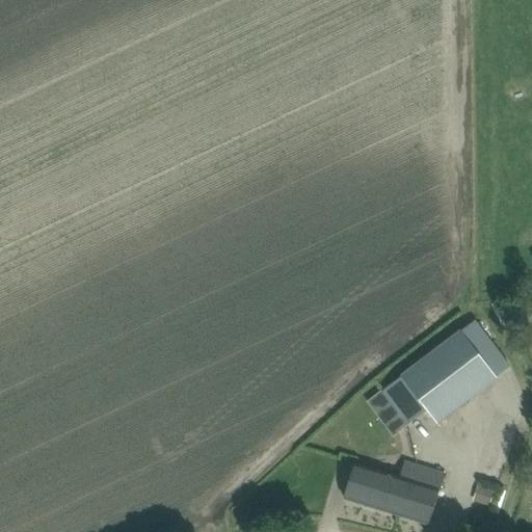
[(474,320),(381,393),(393,406),(407,426),(422,414),(432,427),(510,367),(474,320)]
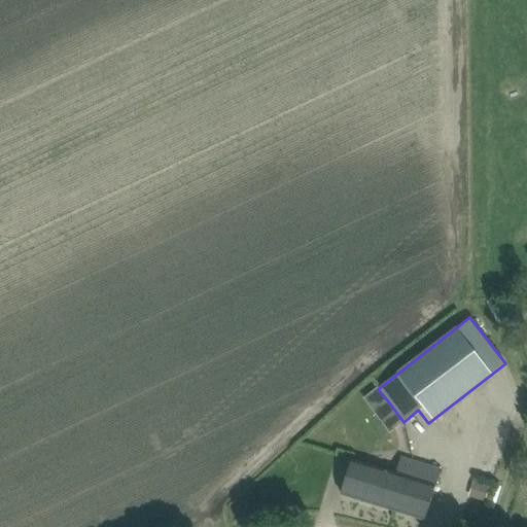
[(389,402),(378,389),(365,399),(376,413),(389,402)]
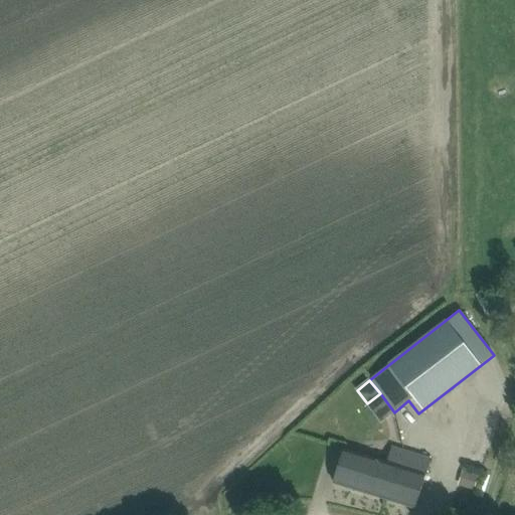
[(396,414),(386,416),(392,441),(402,439),(396,414)]
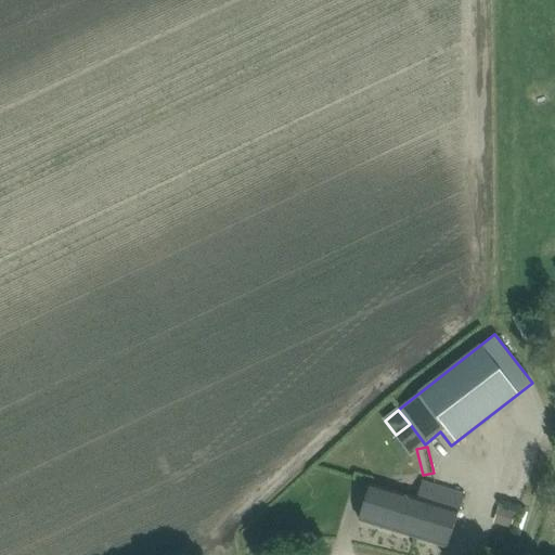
[(360,520),(417,538),(429,500),(433,501),(438,483),(423,479),(418,497),(372,483),(366,500),(360,520)]
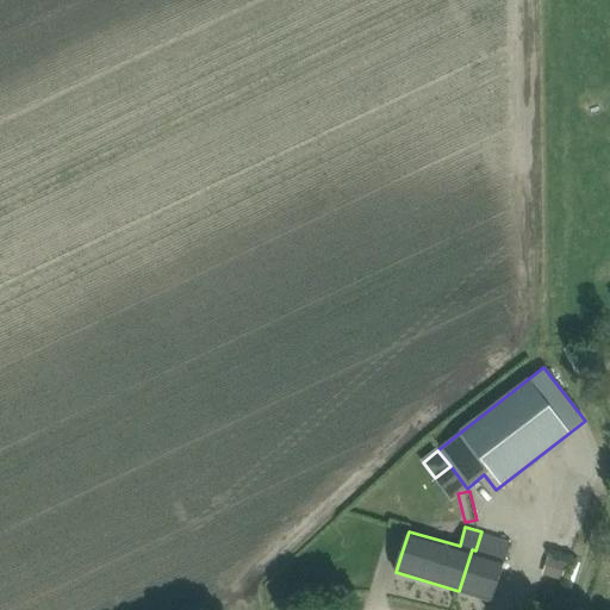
[(493,602),(500,579),(511,540),(481,531),(475,551),(472,549),(459,591),(493,602)]
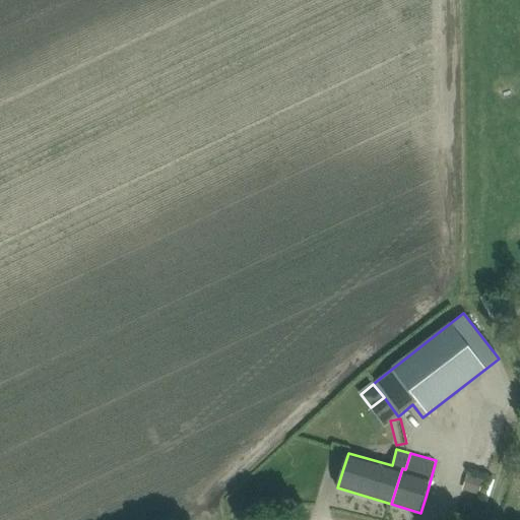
[(467,475),(463,490),(479,495),(484,480),(467,475)]
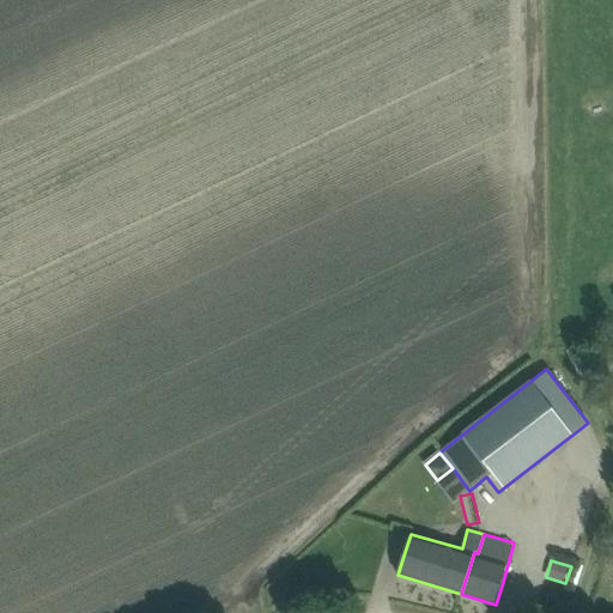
All buildings are outlined.
